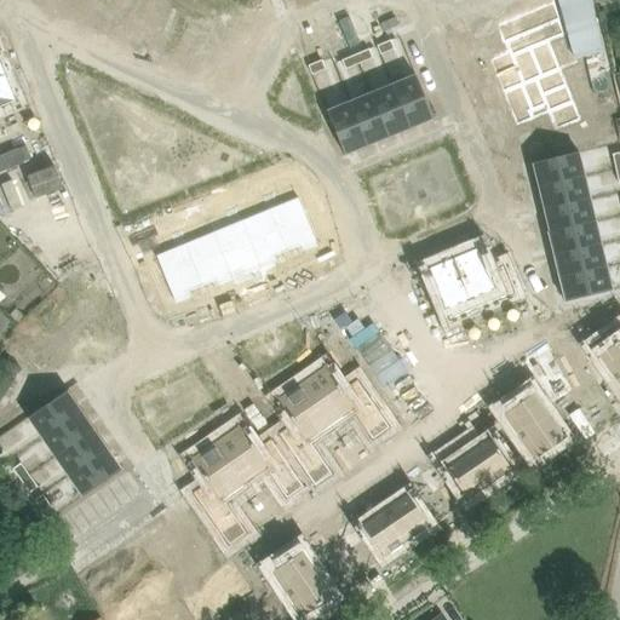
[(587,0),(557,0),(574,58),(602,51),(587,0)]
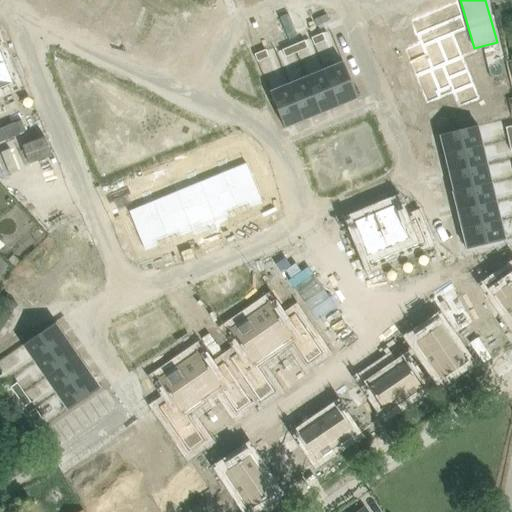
[(421,41),(402,49),(414,77),(463,57),(454,35),(467,29),(462,17),(463,16),(457,1),(410,20),(416,36),(418,35),(421,41)]
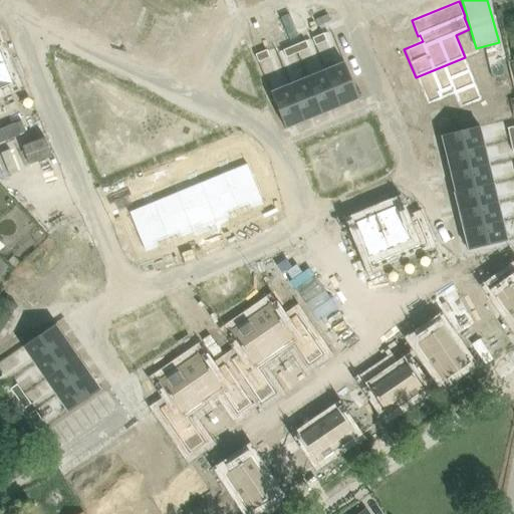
[(323,34),(312,38),(315,46),(326,41),(323,34)]
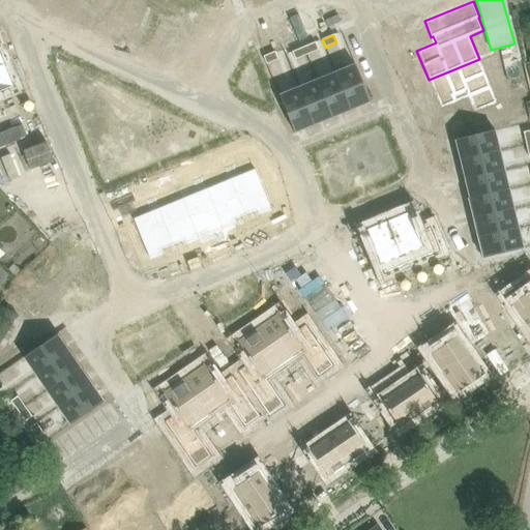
[(315,42),(303,47),(306,55),(318,50),(315,42)]
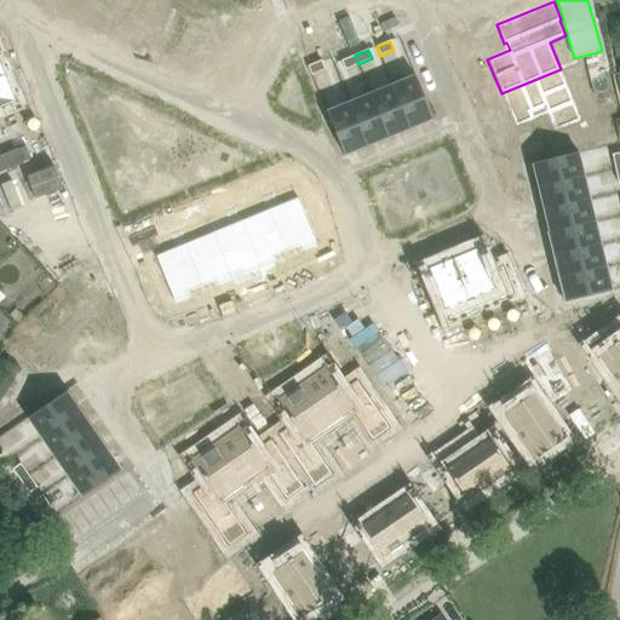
[(355,55),(342,61),(345,70),(359,64),(355,55)]
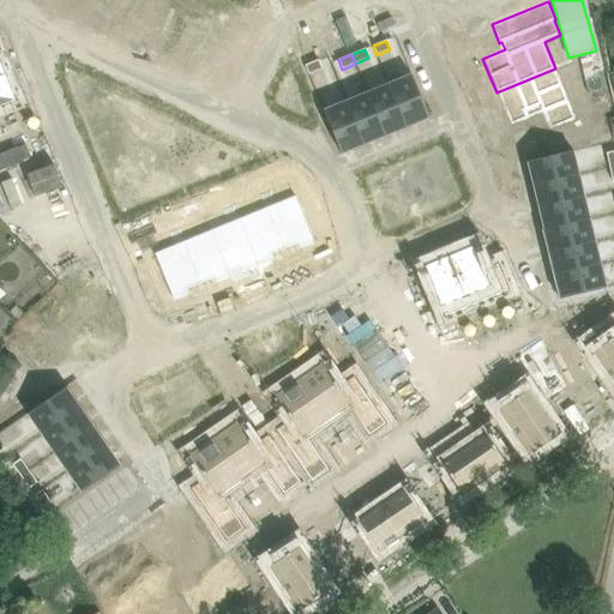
[(318,60),(305,66),(308,74),(321,70),(318,60)]
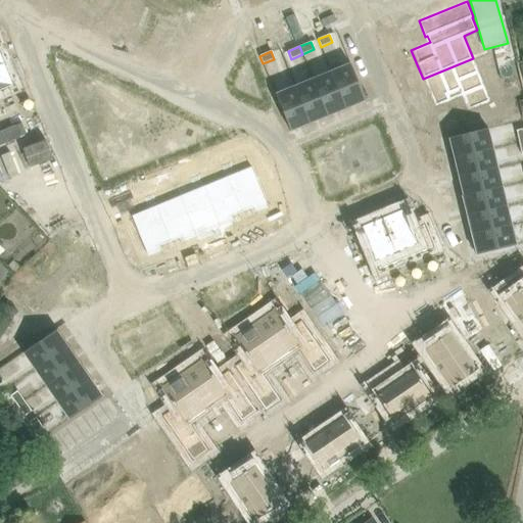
[(473,58),(423,79),(434,107),(463,96),(469,110),(490,101),(473,58)]
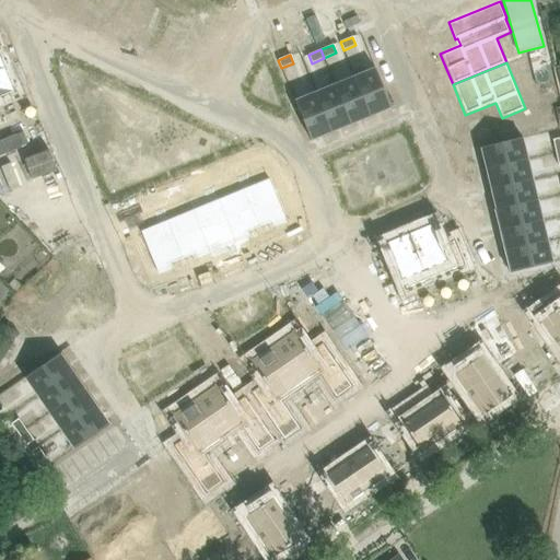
[(6,69),(0,70),(0,98),(15,93),(14,91),(6,69)]
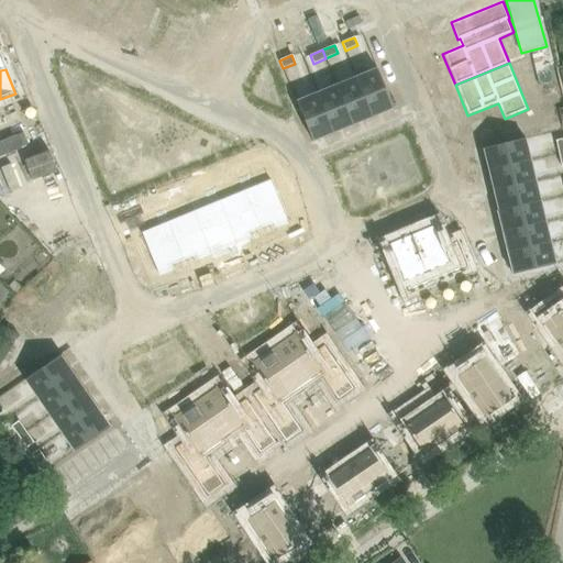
[(376,69),(355,78),(372,118),(392,109),(376,69)]
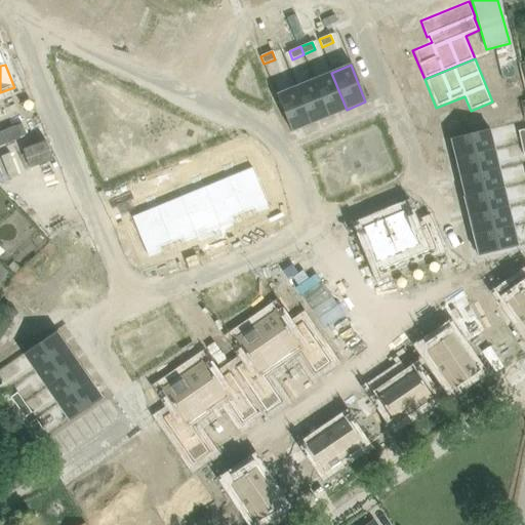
[(331,73),(313,80),(328,117),(347,110),(331,73)]
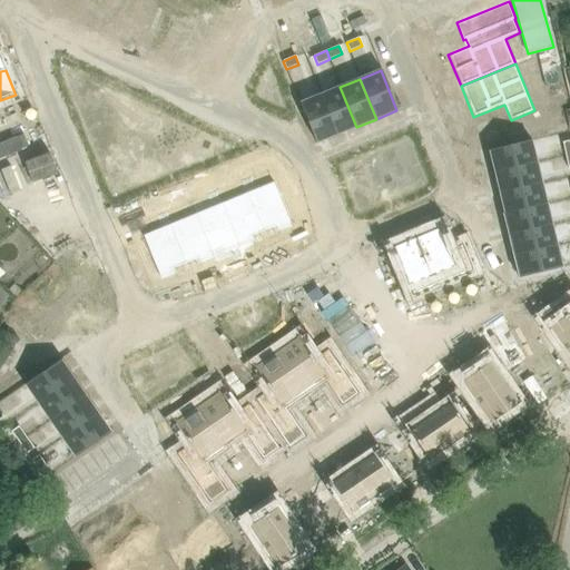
[(340,87),(320,95),(336,135),(356,127),(340,87)]
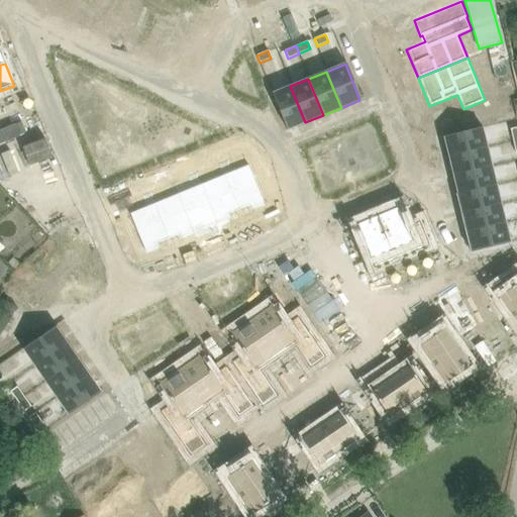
[(290,86),(271,94),(286,130),(305,122),(290,86)]
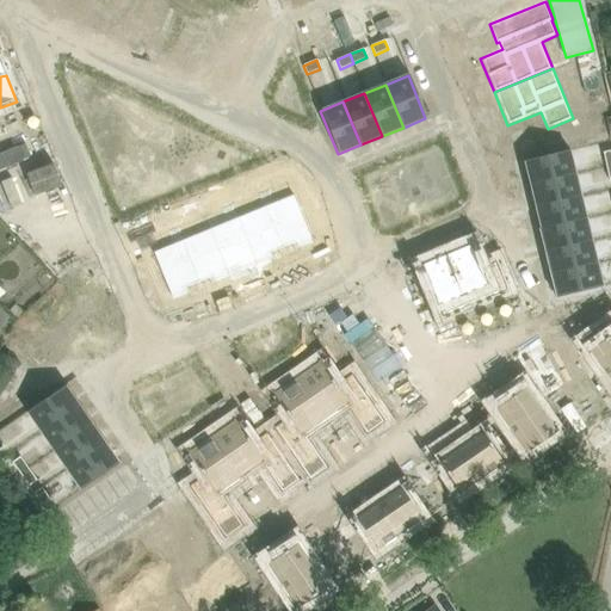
[(569,150),(525,161),(530,185),(575,174),(569,150)]
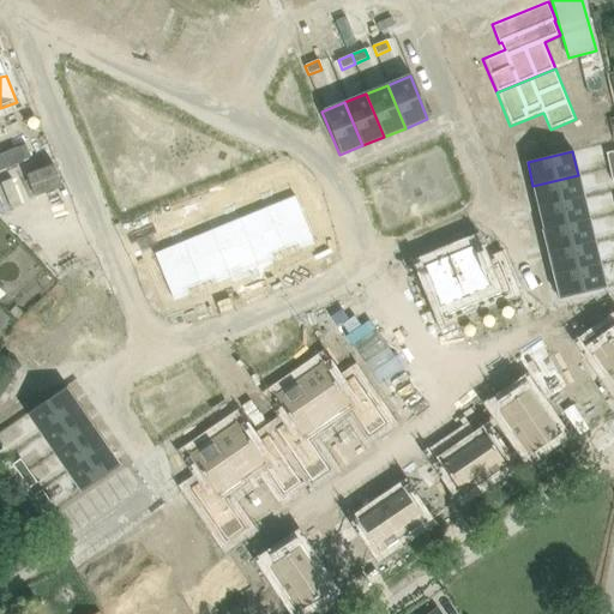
[(578,175),(533,186),(539,209),(584,198),(578,175)]
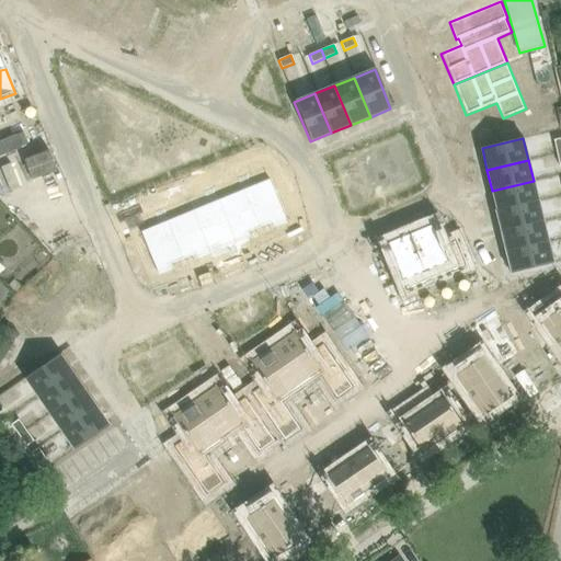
[(160,226),(140,233),(159,278),(212,256),(213,261),(229,255),(231,260),(241,255),(237,247),(289,225),(271,180),(252,187),(248,176),(238,181),(242,192),(219,202),(214,190),(204,193),(206,199),(201,203),(199,199),(190,204),(194,212),(170,221),(164,210),(156,215),(160,226)]
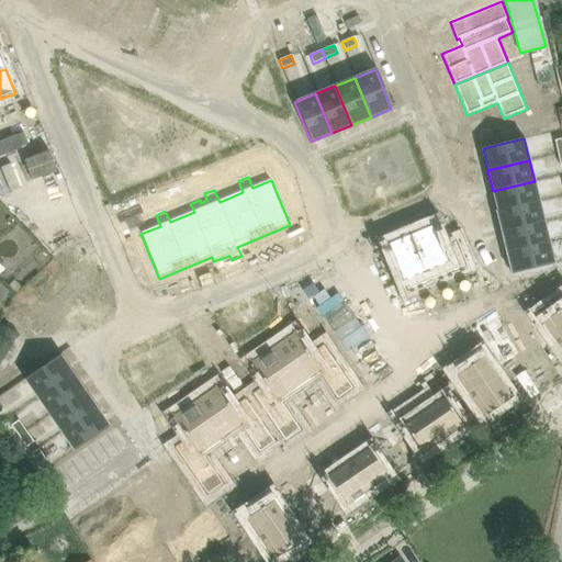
[(535,181),(493,191),(497,210),(539,200),(535,181)]
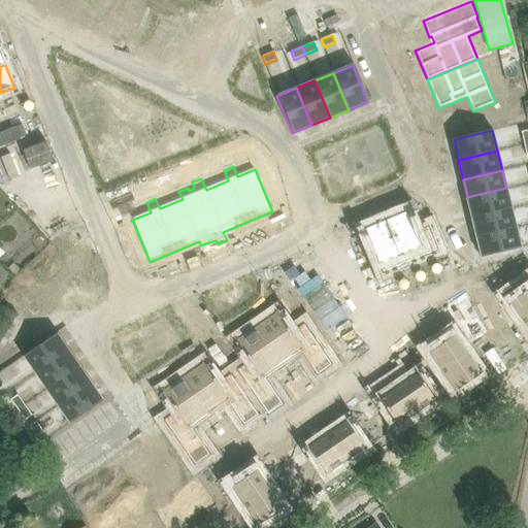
[(467,197),(466,198),(471,218),(512,208),(506,188),(467,197)]
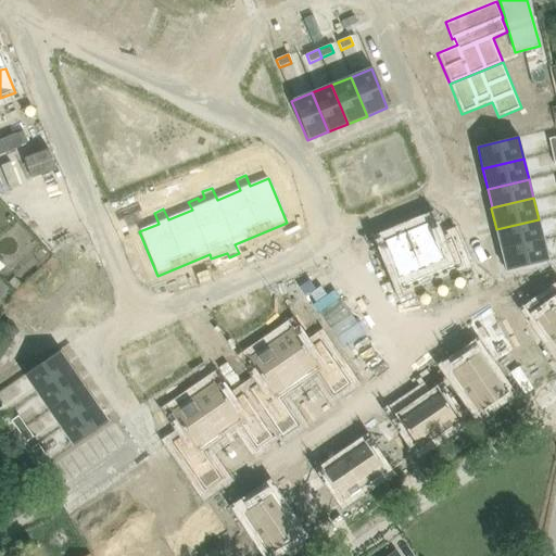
[(539,219),(496,229),(502,250),(543,240),(539,219)]
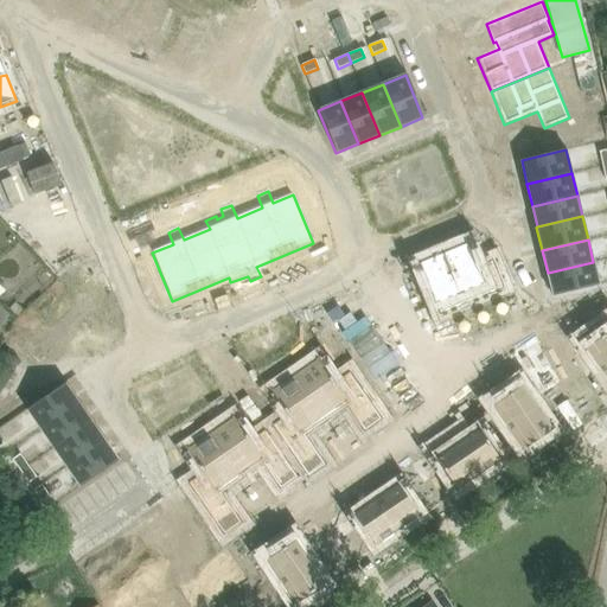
[(467,242),(443,253),(464,304),(503,288),(492,260),(478,266),(467,242)]
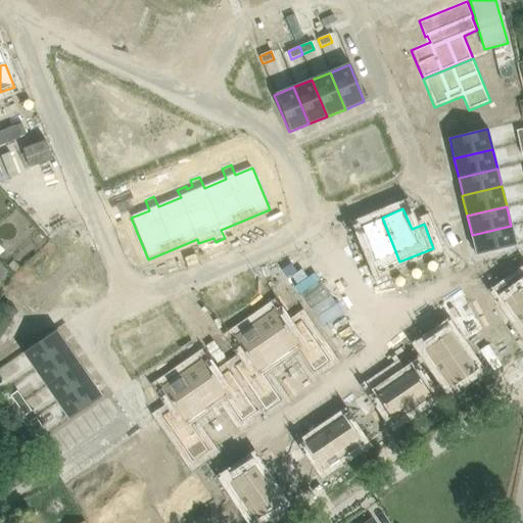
[(369,246),(345,255),(362,278),(399,262),(382,218),(361,227),(369,246)]
